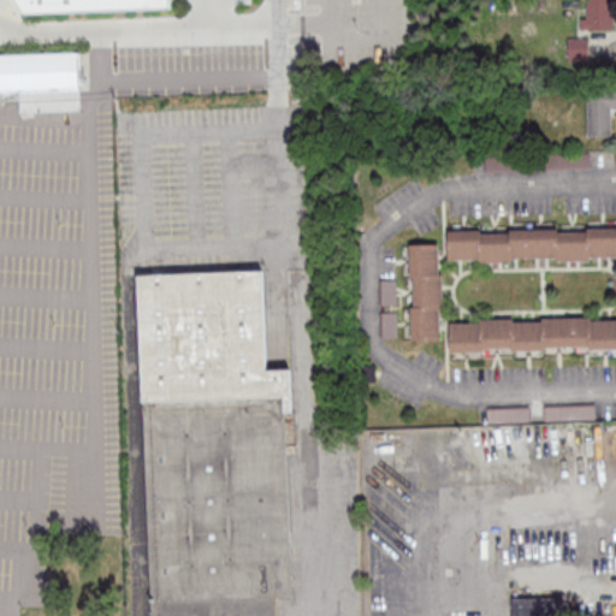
[(170,9),(169,0),(15,0),(24,15),(170,9)]
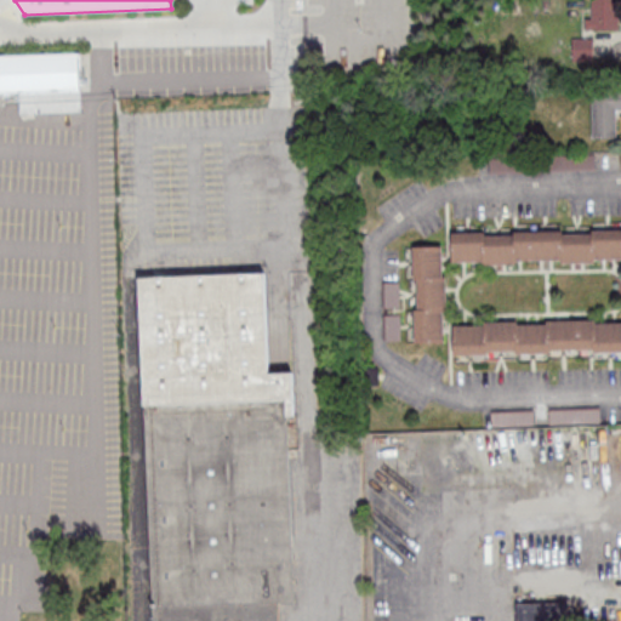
[(585,28),(619,28),(619,0),(592,0),(592,16),(585,16),(585,28)]
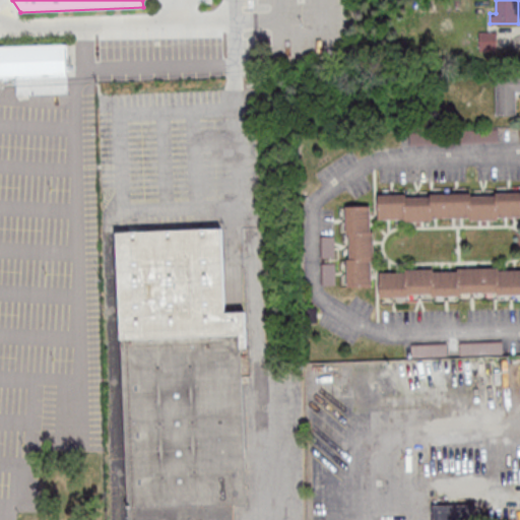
[(497,30),(478,30),(478,50),(497,50),(497,30)]
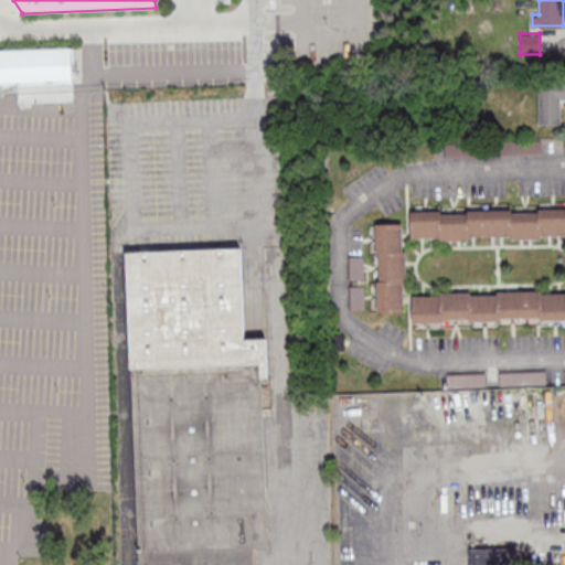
[(74,102),(74,48),(0,49),(0,84),(19,84),(19,102),(74,102)]
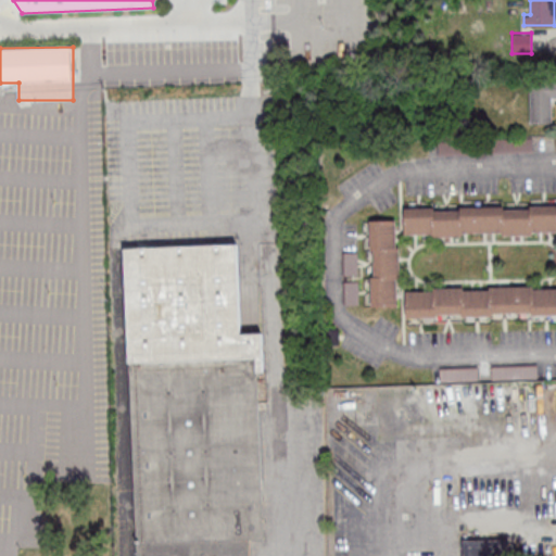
[(530,123),(553,123),(553,99),(555,98),(555,78),(530,79),(530,123)]
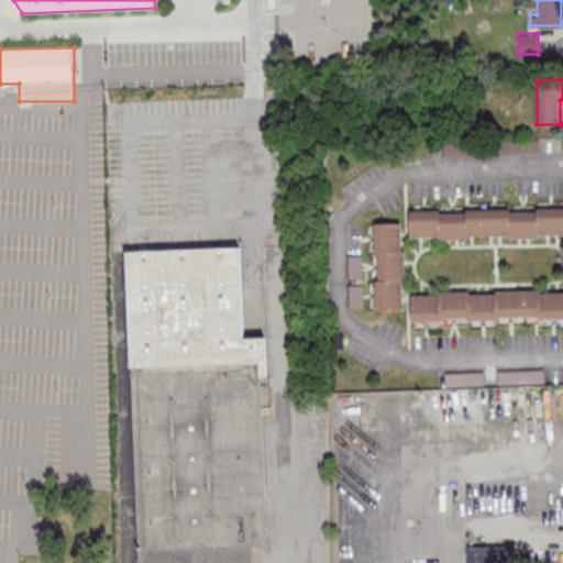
[(562,209),(409,209),(409,236),(562,236),(562,209)]
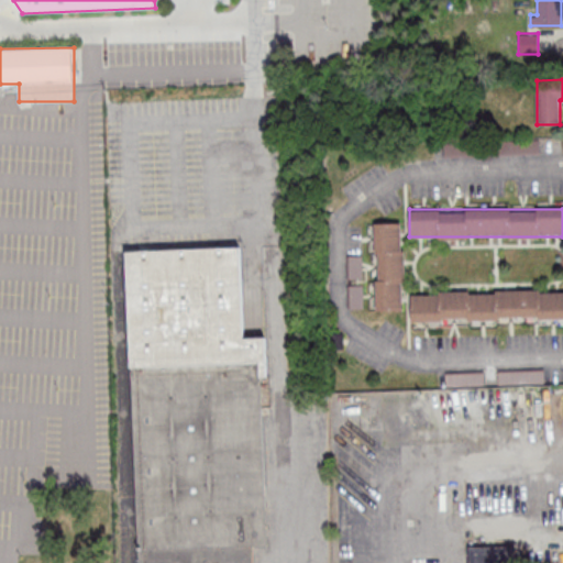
[(375,222),(375,310),(404,310),(404,222),(375,222)]
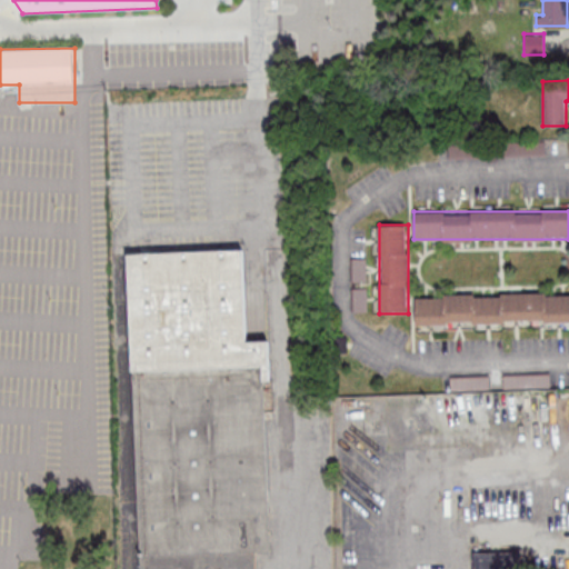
[(138,568),(256,568),(256,551),(269,551),(263,380),(269,380),(268,339),(246,340),(243,250),(130,253),(138,568)]
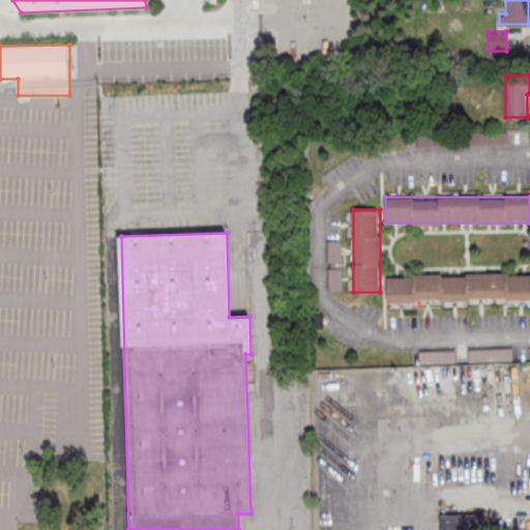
[(529,272),(386,274),(387,301),(529,299),(529,272)]
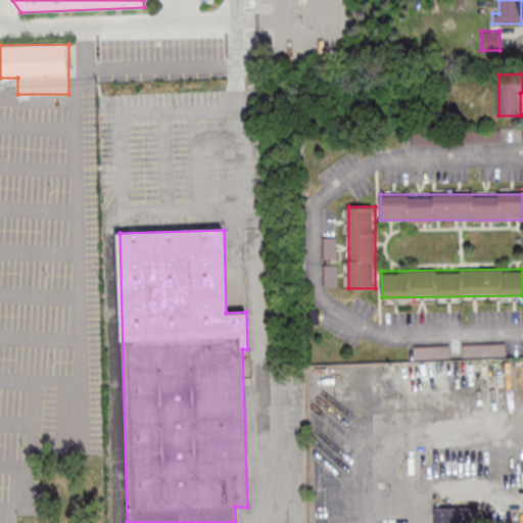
[(436,507),(435,522),(479,522),(480,507),(436,507)]
